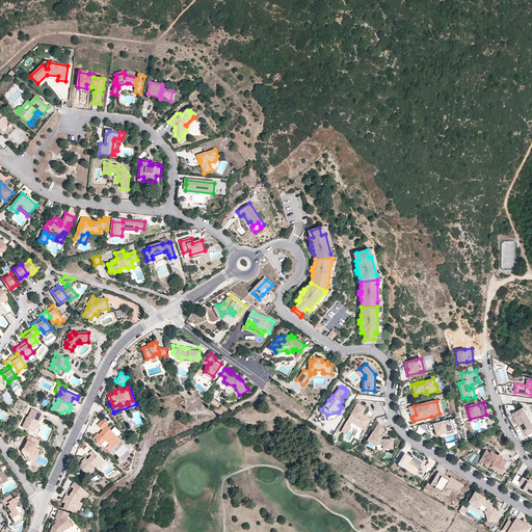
[(364,430),(370,419),(363,415),(366,408),(357,403),(347,421),(350,423),(364,430)]
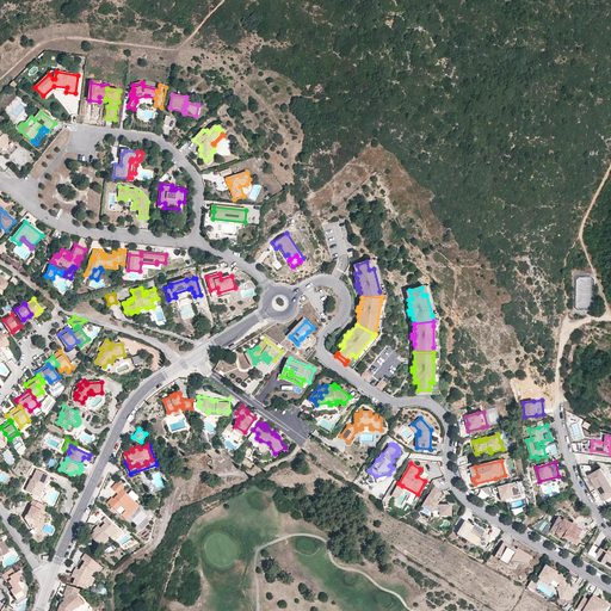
[(591,480),(604,473),(600,468),(588,475),(591,480)]
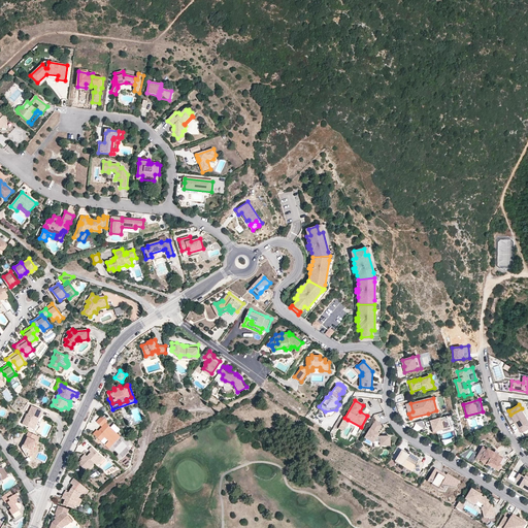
[(29,415),(28,414),(23,424),(34,429),(38,419),(40,420),(44,411),(32,405),(29,415)]
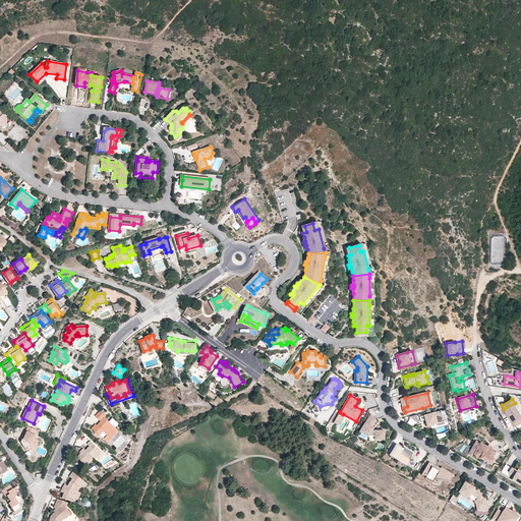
[(520,413),(515,403),(504,409),(515,427),(520,423),(520,413)]
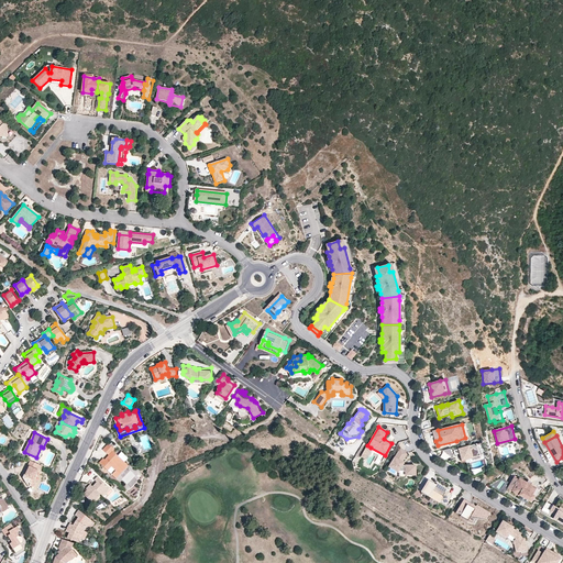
[(117,455),(112,451),(114,450),(108,444),(102,450),(109,455),(107,457),(108,459),(106,461),(105,460),(103,459),(99,463),(112,475),(116,471),(118,473),(125,463),(124,462),(117,455)]
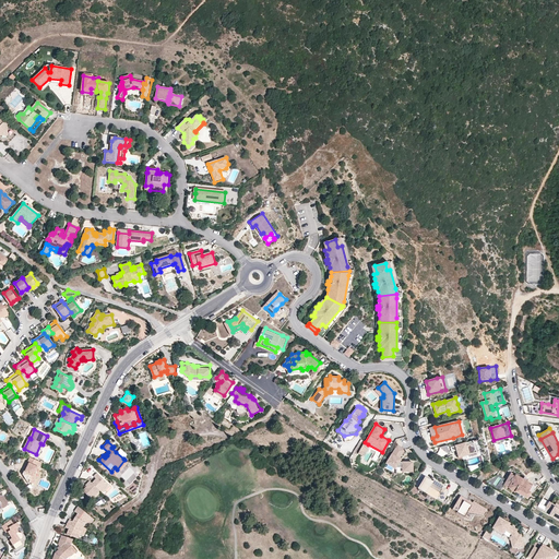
[(476,453),(473,441),(451,448),(452,452),(456,451),(459,458),(470,455),(476,453)]
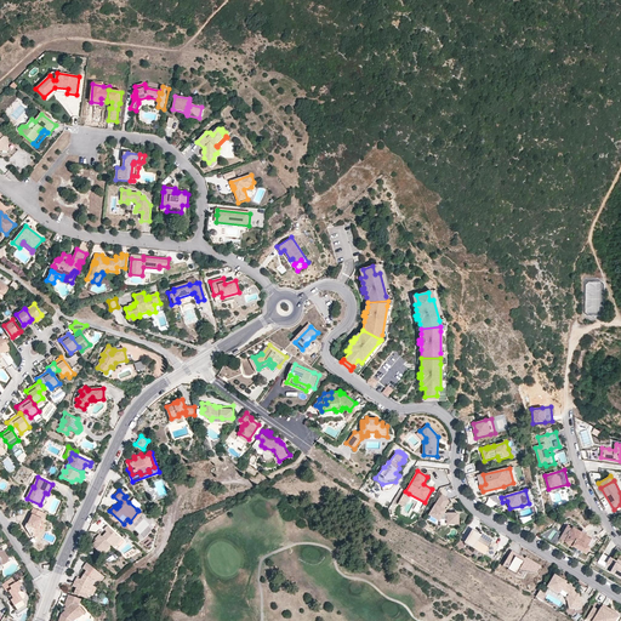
[(404,503),(409,494),(405,491),(399,501),(404,503)]
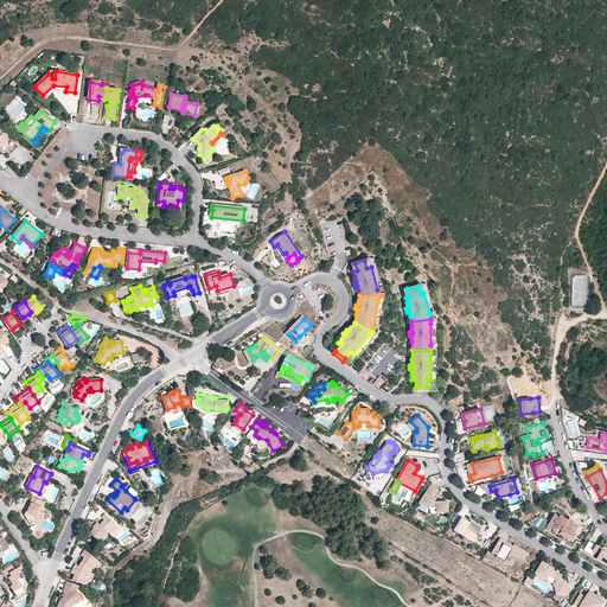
[(433,498),(439,489),(432,484),(427,491),(419,503),(427,508),(429,508),(436,508),(436,512),(448,512),(448,502),(440,502),(434,502),(432,500),(433,498)]
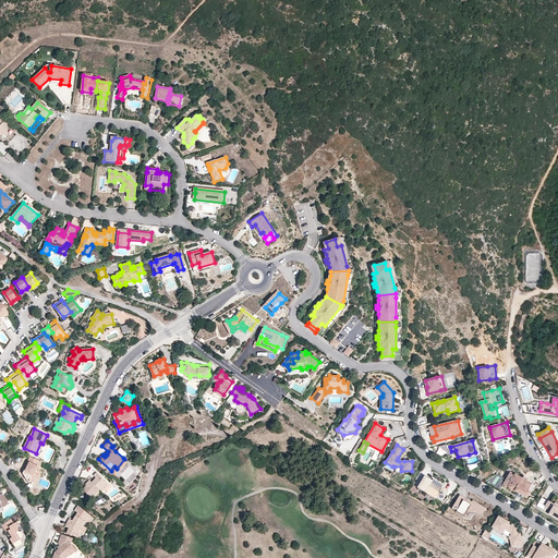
[(31,482),(33,483),(33,482),(34,481),(36,477),(36,475),(35,475),(38,468),(40,469),(43,462),(31,457),(28,463),(29,463),(26,471),(25,471),(23,474),(29,484),(31,482)]
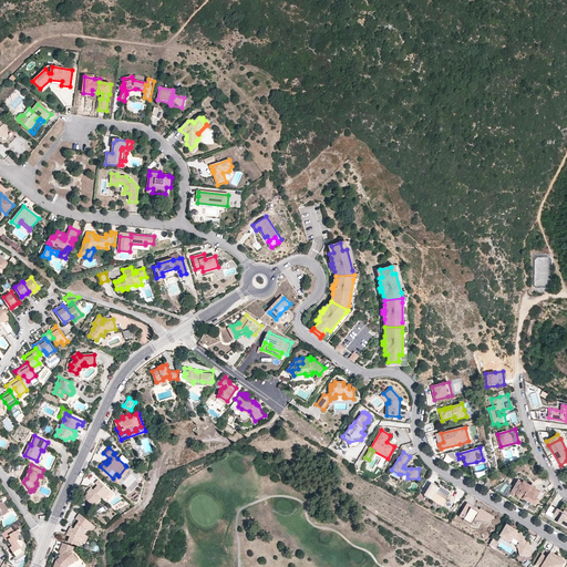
[(130,470),(126,466),(119,476),(116,474),(113,478),(116,482),(130,470)]
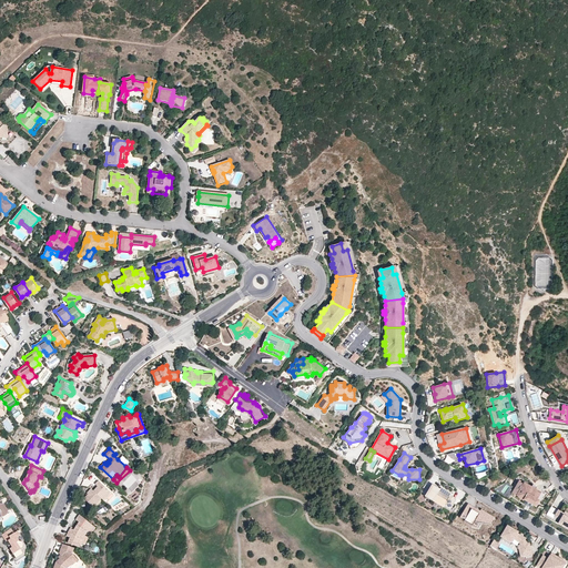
[(110,492),(98,480),(94,484),(97,486),(95,487),(92,484),(90,484),(88,487),(90,487),(91,488),(101,498),(103,499),(110,492)]
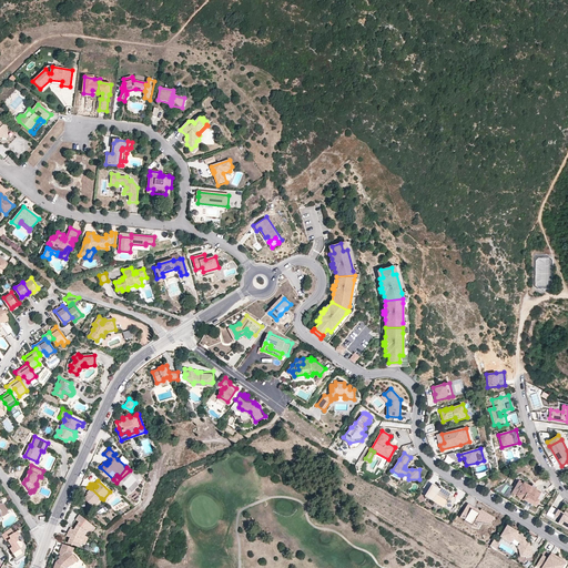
[(536,493),(537,490),(536,489),(531,487),(524,483),(524,485),(518,482),(511,493),(518,497),(518,498),(524,500),(527,503),(531,505),(536,507),(539,501),(540,501),(537,499),(540,495),(536,493)]
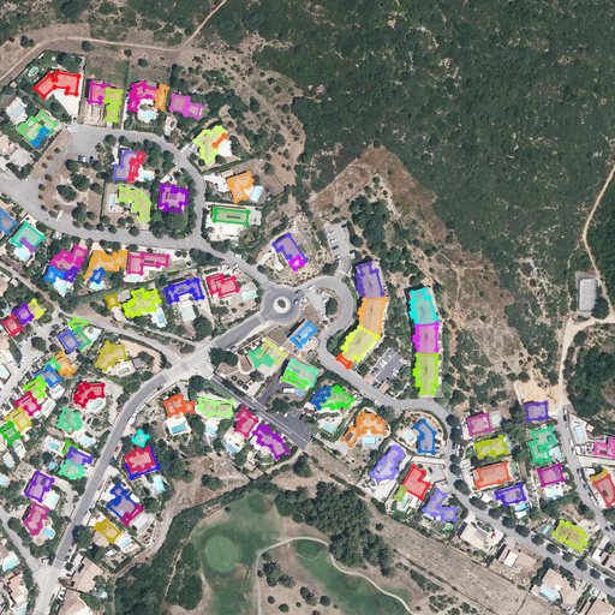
[(487,554),(494,542),(478,533),(477,535),(475,533),(476,531),(467,526),(460,537),(466,541),(469,536),(483,544),(479,549),(487,554)]
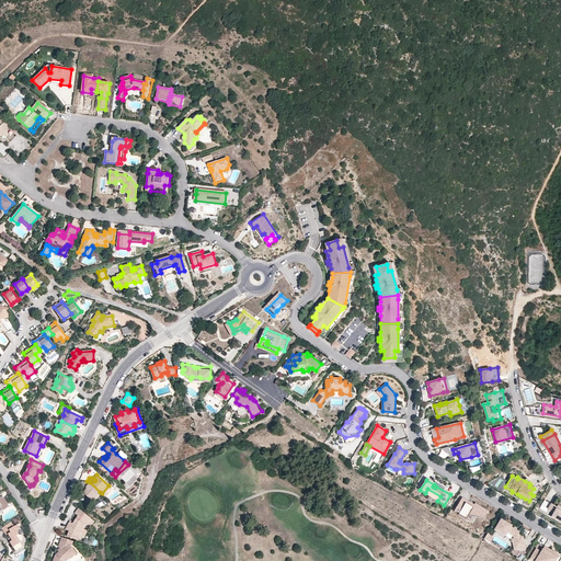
[(100,492),(90,482),(86,487),(87,488),(82,492),(92,501),(100,492)]
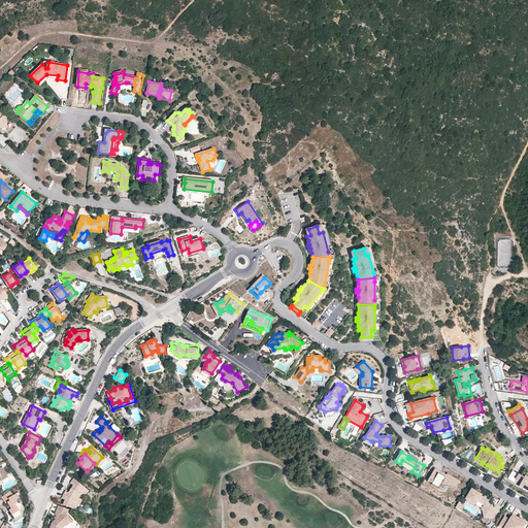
[(96,464),(94,463),(87,471),(88,472),(96,464)]
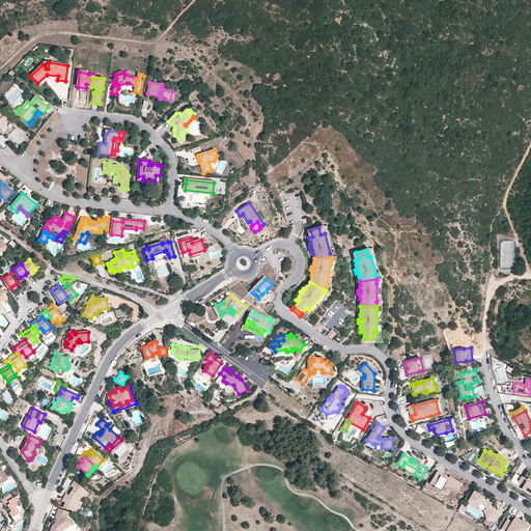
[(458,490),(462,484),(450,477),(448,480),(444,478),(445,476),(438,472),(430,484),(435,485),(435,486),(442,491),(444,487),(458,490)]
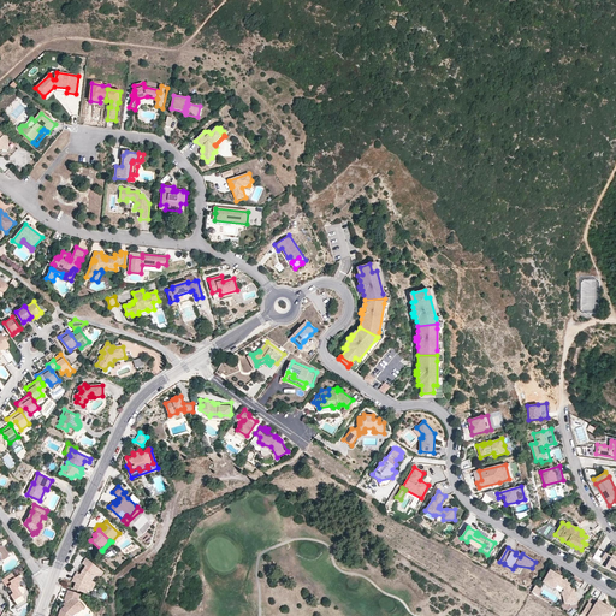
[(615,556),(614,556),(612,557),(598,549),(592,560),(603,566),(605,562),(608,564),(605,568),(615,574),(615,556)]
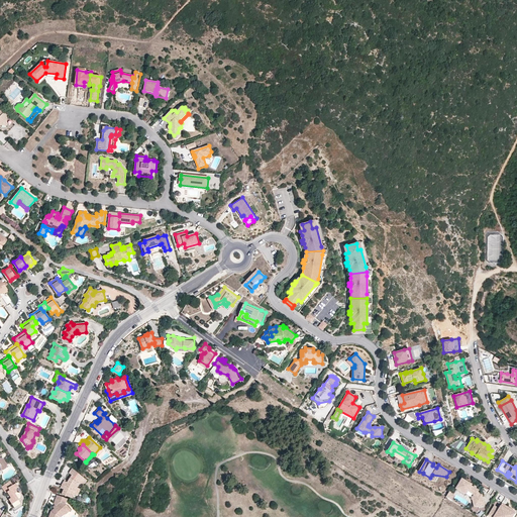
[(80,485),(85,478),(73,469),(70,472),(73,475),(70,478),(80,485)]
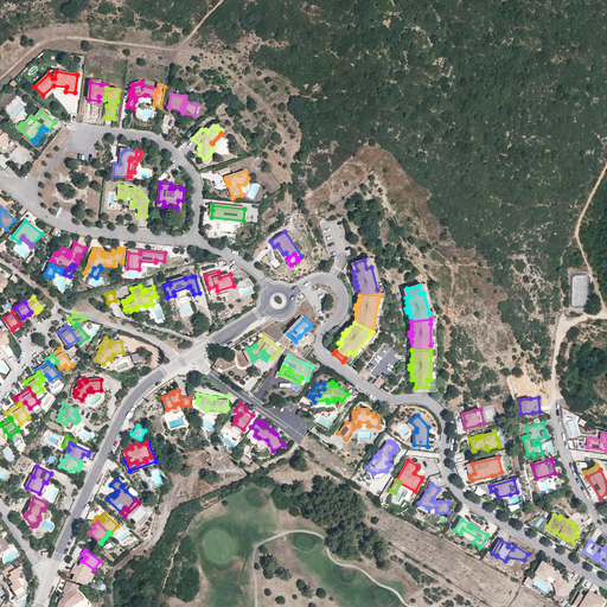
[(94,569),(82,561),(78,567),(75,564),(72,568),(89,576),(94,569)]
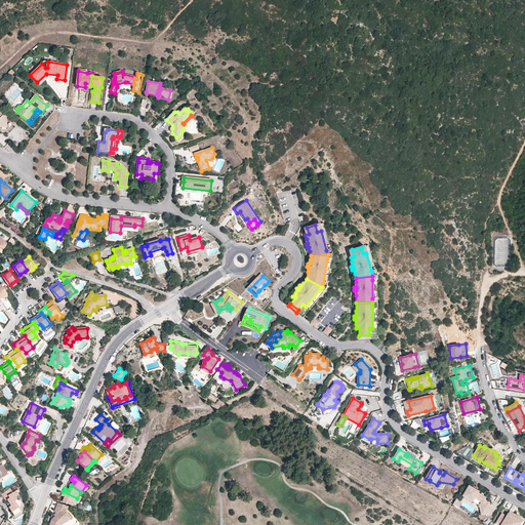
[(86,485),(81,492),(85,494),(89,487),(86,485)]
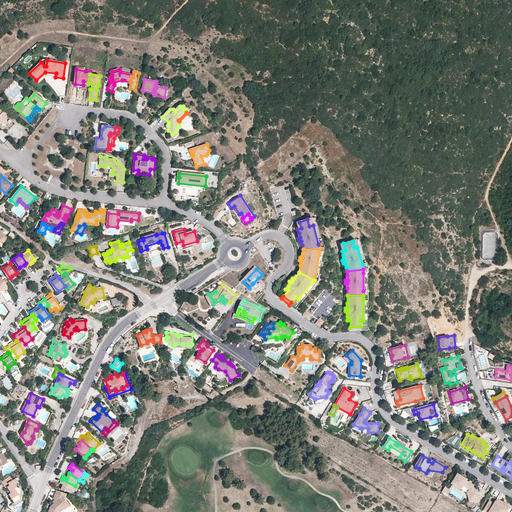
[(474,485),(466,481),(467,480),(457,474),(452,484),(461,489),(463,486),(469,489),(469,492),(467,492),(470,502),(471,502),(478,500),(479,499),(477,490),(475,490),(474,485)]
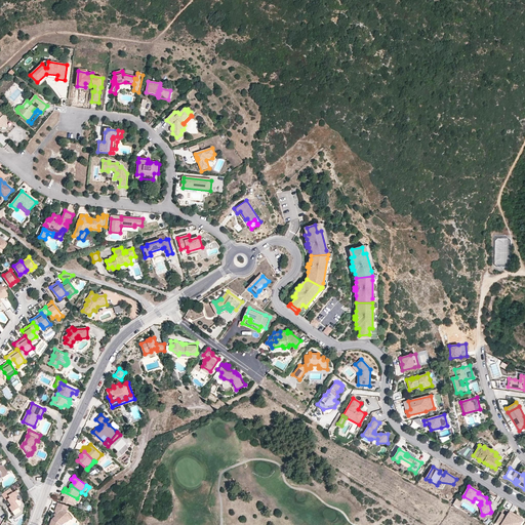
[(13,491),(10,487),(2,492),(6,499),(7,498),(11,505),(9,506),(15,516),(23,511),(19,507),(22,506),(23,502),(21,499),(17,498),(15,495),(18,493),(16,489),(13,491)]
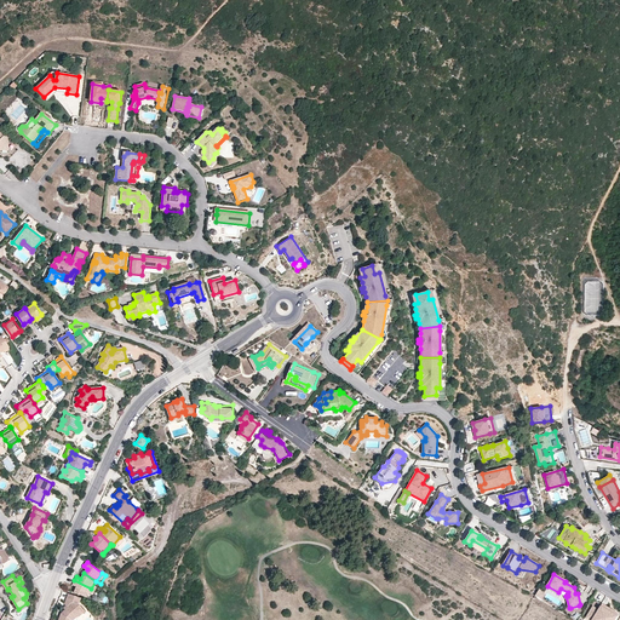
[(87,597),(91,589),(74,580),(72,585),(76,587),(74,592),(87,597)]
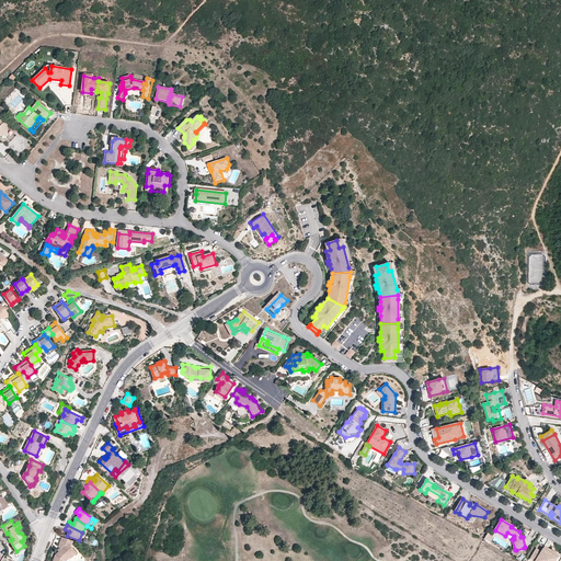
[(91,528),(87,526),(82,533),(86,535),(91,528)]
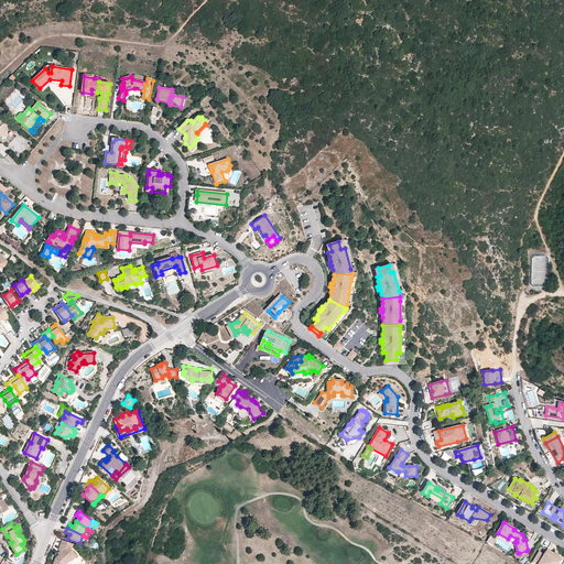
[(71,550),(73,544),(63,541),(60,550),(61,551),(63,553),(61,555),(56,559),(54,563),(66,563),(72,561),(73,561),(77,556),(71,550)]
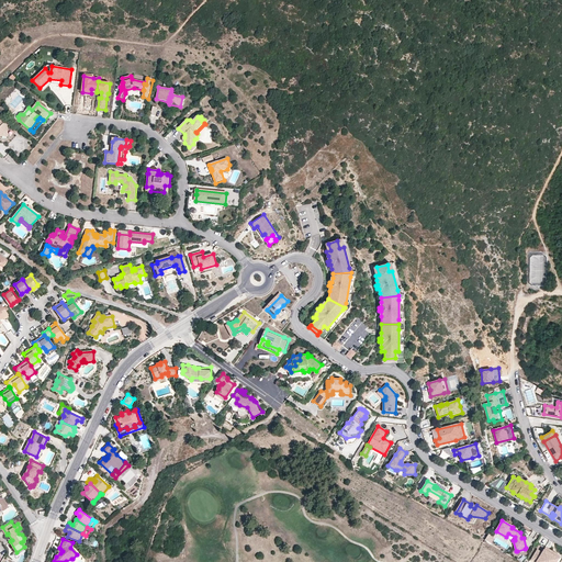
[(561,557),(547,548),(544,550),(559,559),(561,557)]
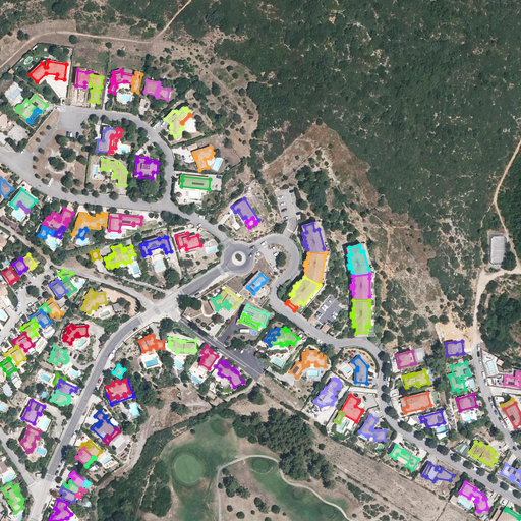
[(516,520),(518,518),(505,510),(503,512),(499,509),(493,518),(497,520),(498,520),(499,519),(501,520),(516,520)]
